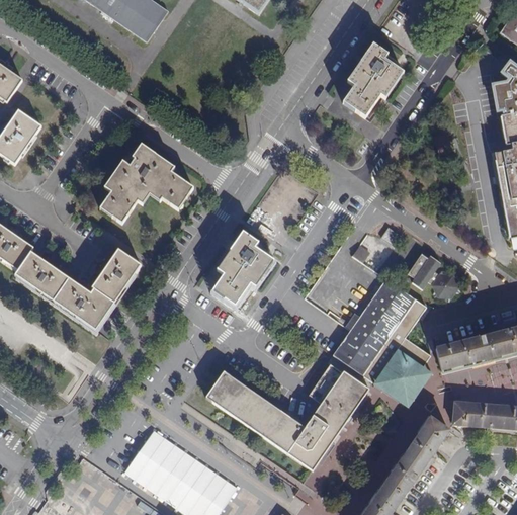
[(88,0),(146,40),(168,9),(154,0),(88,0)]
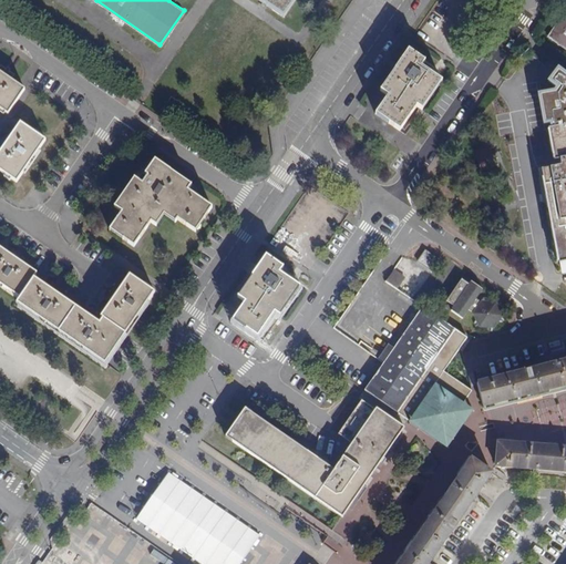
[(261,0),(283,14),(292,0),(261,0)]
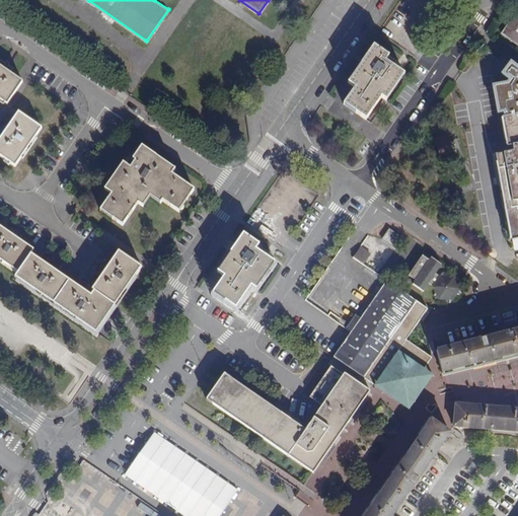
[(517,15),(514,13),(501,31),(517,43),(517,15)]
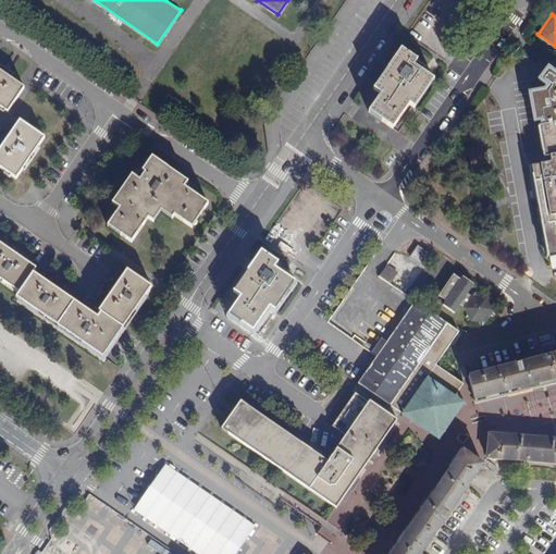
[(412,105),(432,76),(412,63),(416,58),(399,47),(372,86),(380,91),(368,109),(391,124),(407,101),(412,105)]
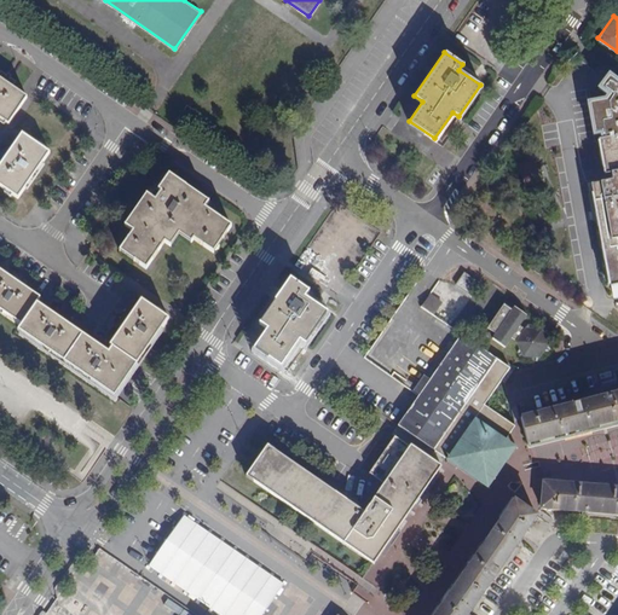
[(27,93),(0,75),(0,116),(7,121),(27,93)]
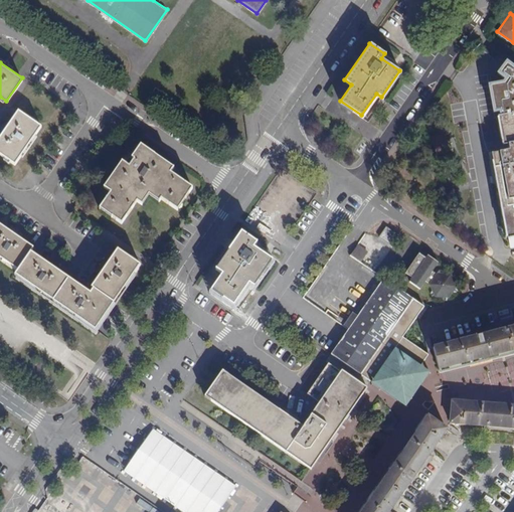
[(162,90),(155,84),(147,96),(154,100),(162,90)]
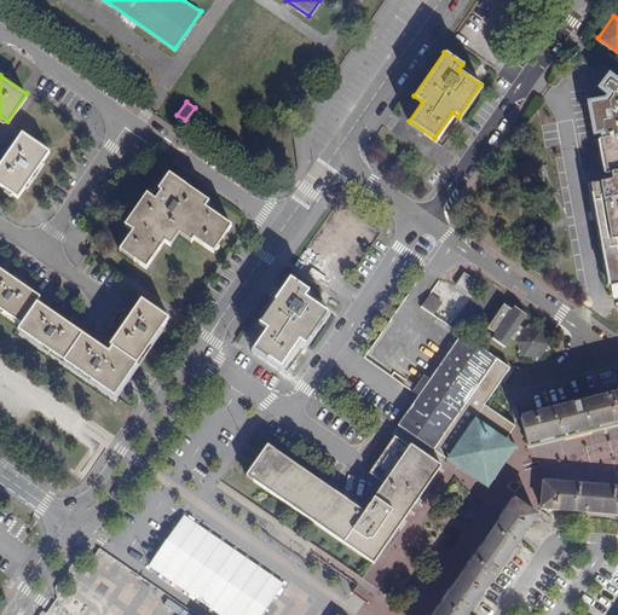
[(0,183),(17,195),(48,149),(22,131),(0,161),(0,183)]
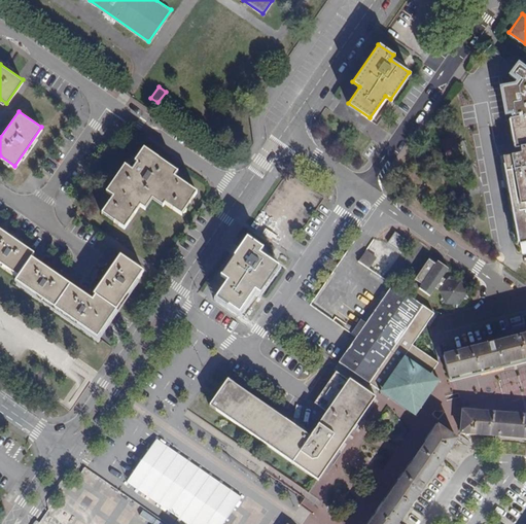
[(519,242),(525,240),(525,114),(509,117),(515,152),(503,154),(519,242)]
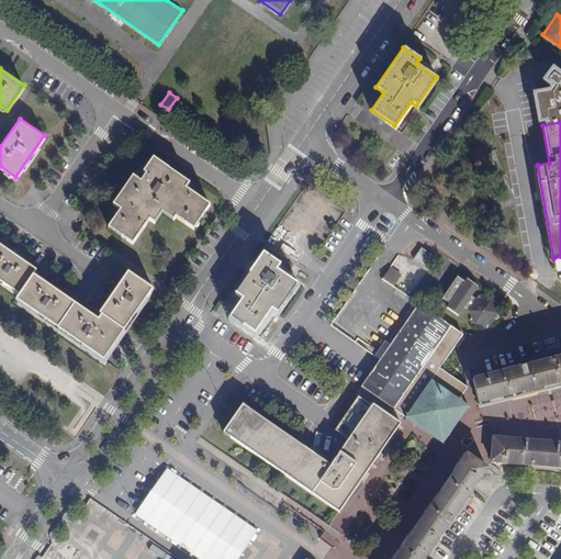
[(498,148),(512,145),(509,134),(495,136),(498,148)]
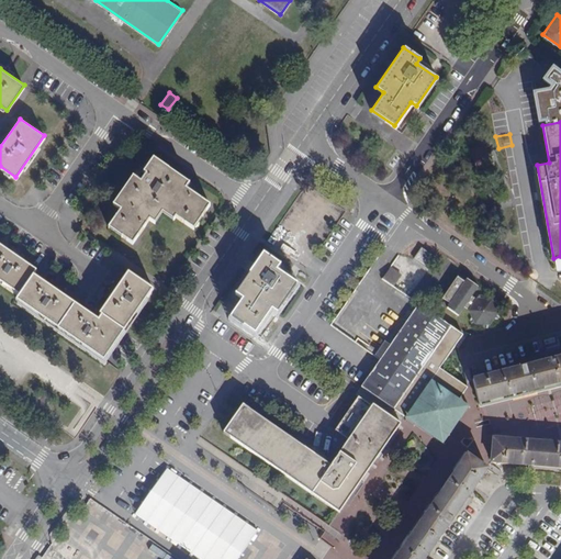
[(159,219),(171,226),(172,223),(191,235),(208,211),(183,194),(188,189),(150,164),(141,179),(143,180),(137,187),(130,181),(110,211),(118,215),(105,233),(130,250),(146,226),(152,230),(159,219)]
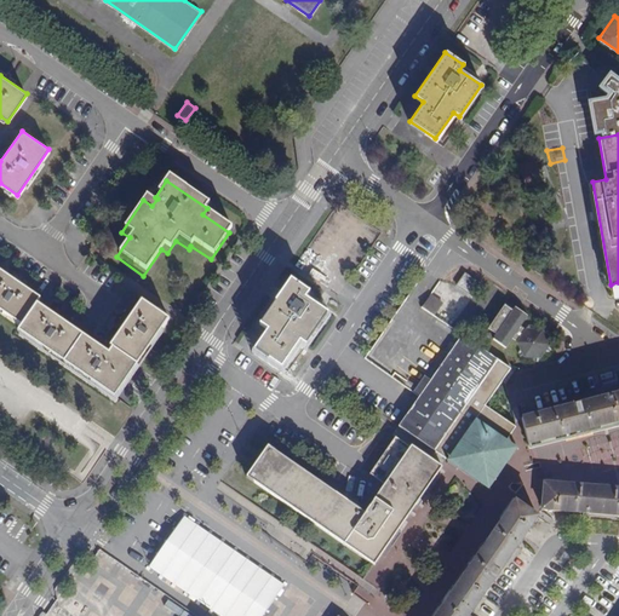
[(537,262),(533,266),(540,271),(543,266),(537,262)]
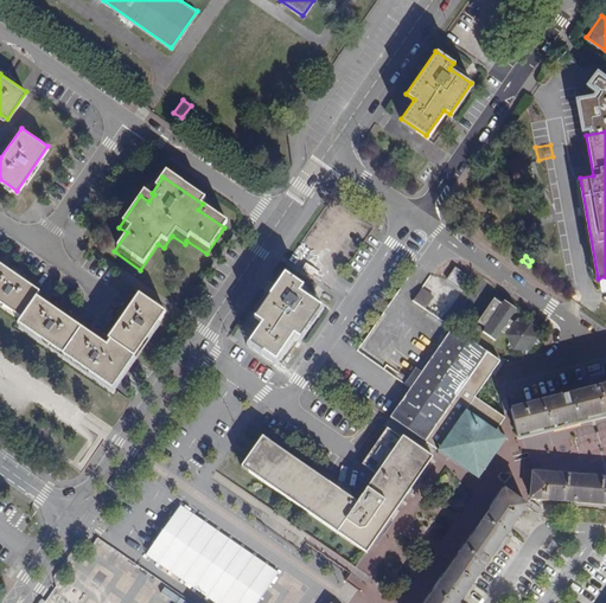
[(0,301),(20,315),(34,294),(38,288),(0,262),(0,301)]
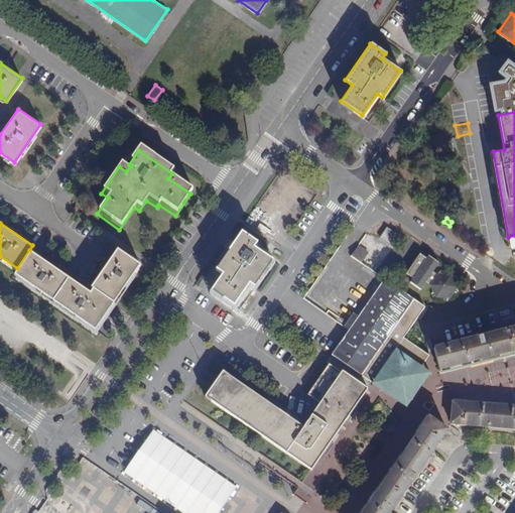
[(386,225),(380,234),(391,242),(398,233),(386,225)]
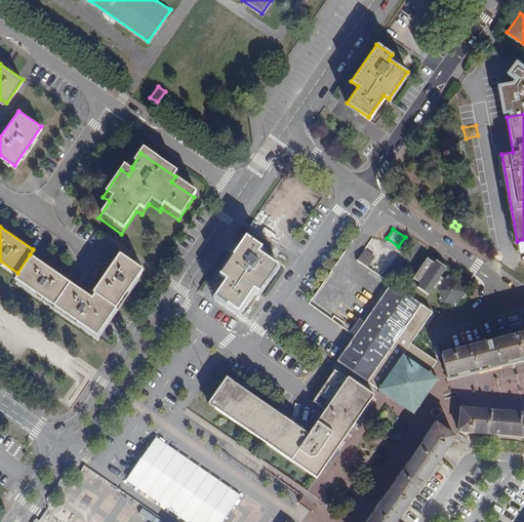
[(238,309),(253,286),(258,289),(276,263),(257,248),(260,244),(244,234),(219,272),(226,276),(214,293),(238,309)]
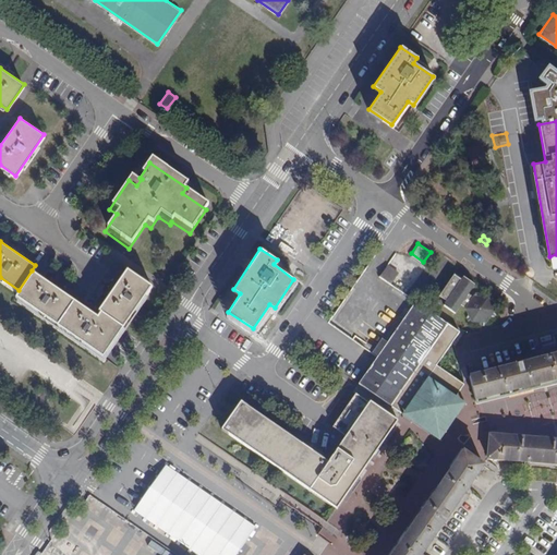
[(387,261),(378,273),(389,280),(398,269),(387,261)]
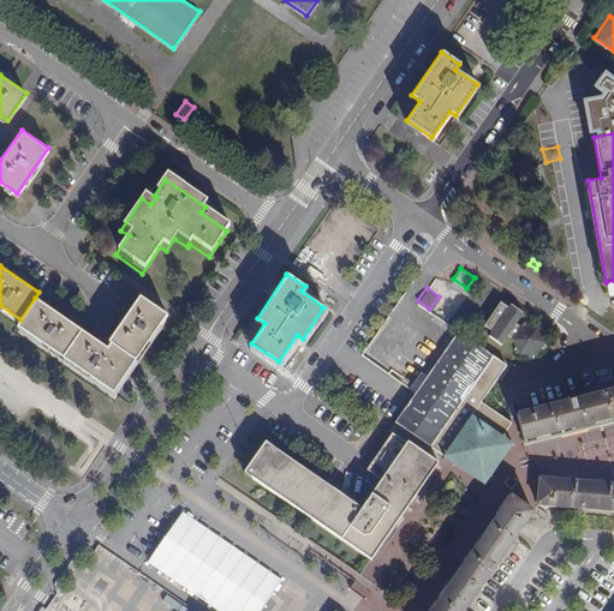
[(17,324),(113,390),(166,313),(139,294),(108,339),(111,341),(107,347),(35,298),(21,319),(17,324)]
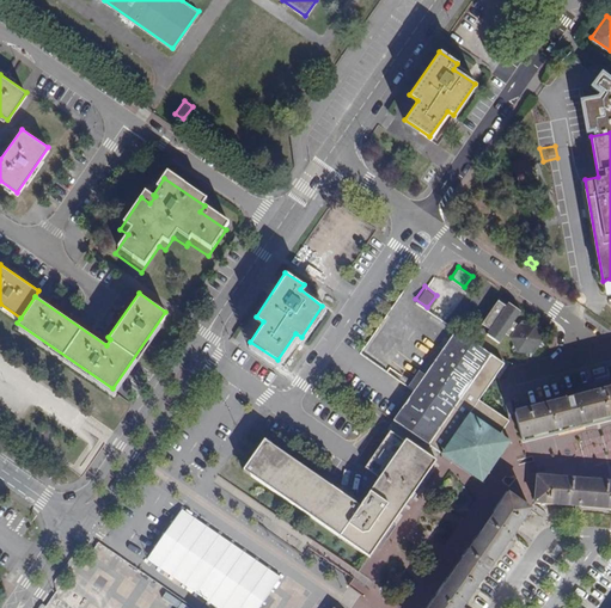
[(505,304),(498,298),(481,320),(489,326),(487,331),(498,339),(505,329),(509,332),(513,339),(509,343),(513,348),(523,348),(525,354),(529,355),(536,344),(541,345),(543,342),(537,330),(539,327),(538,324),(526,323),(526,318),(520,317),(518,321),(513,318),(519,308),(507,300),(505,304)]
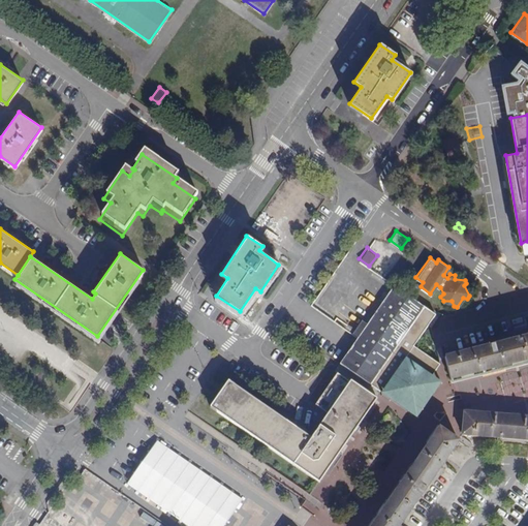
[(435,312),(394,284),(340,361),(381,390),(385,382),(413,344),(435,312)]
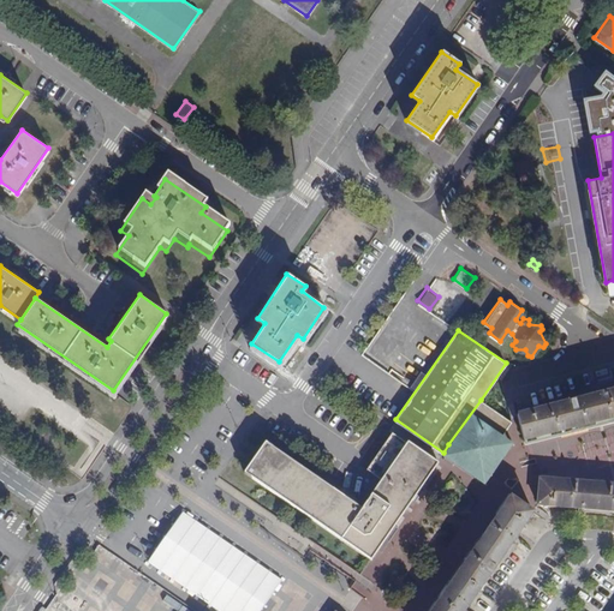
[(392,365),(365,346),(362,352),(388,370),(392,365)]
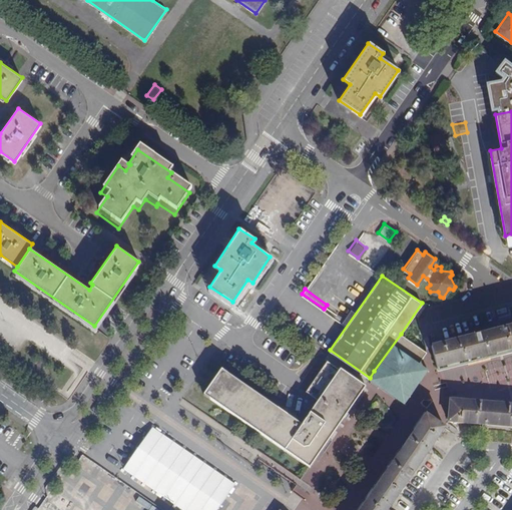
[(437,367),(511,347),(511,324),(431,345),(437,367)]
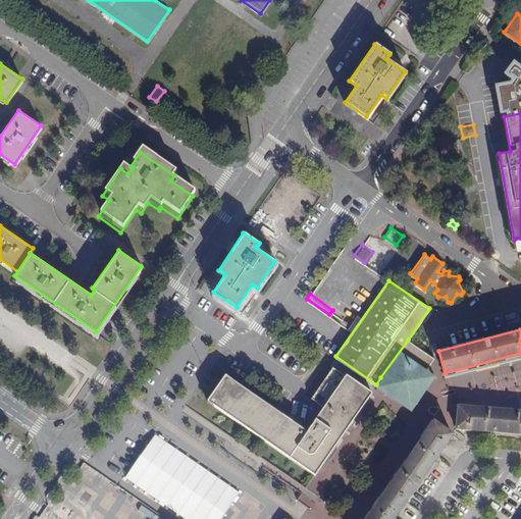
[(225,372),(207,399),(314,473),(370,391),(346,373),(345,374),(332,365),(311,396),(323,405),(307,429),(225,372)]
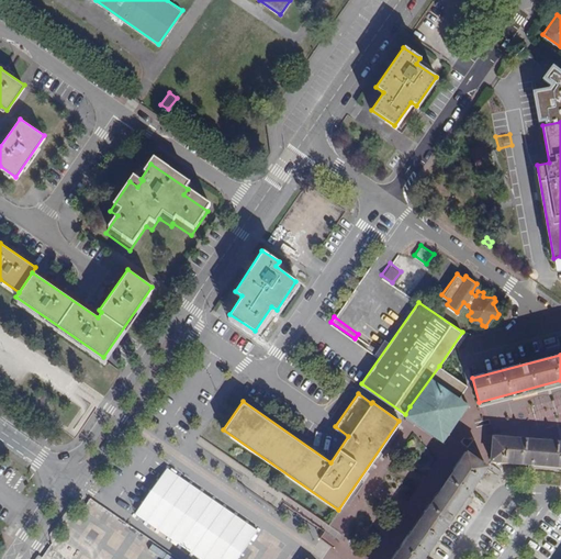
[(410,406),(405,414),(444,440),(468,403),(458,397),(438,425),(410,406)]
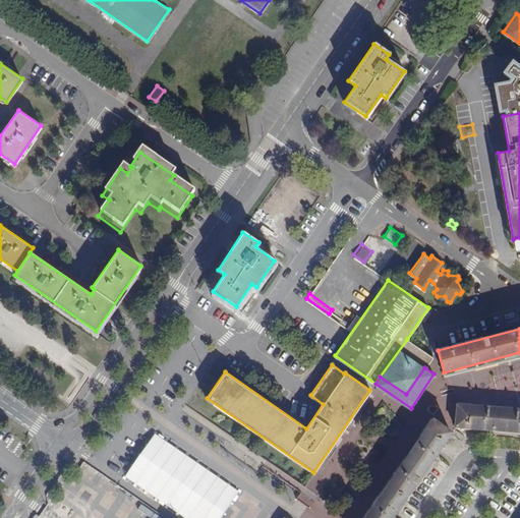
[(454,426),(518,430),(519,415),(519,407),(457,403),(454,426)]
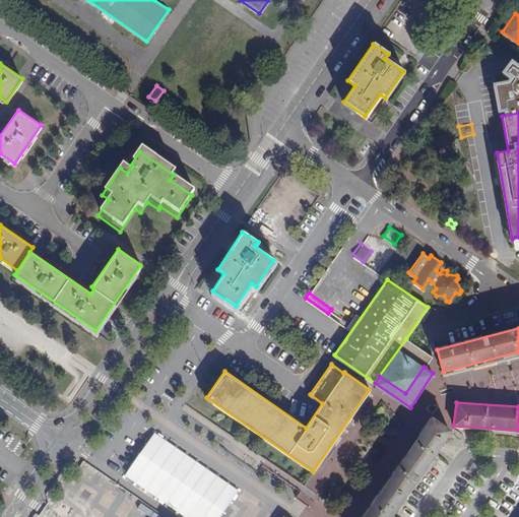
[(432,416),(361,516),(392,516),(394,514),(452,431),(432,416)]
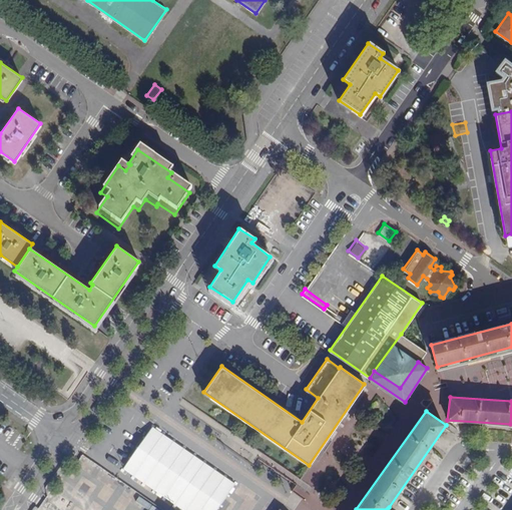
[(150,509),(74,462),(46,506),(52,509),(150,509)]
